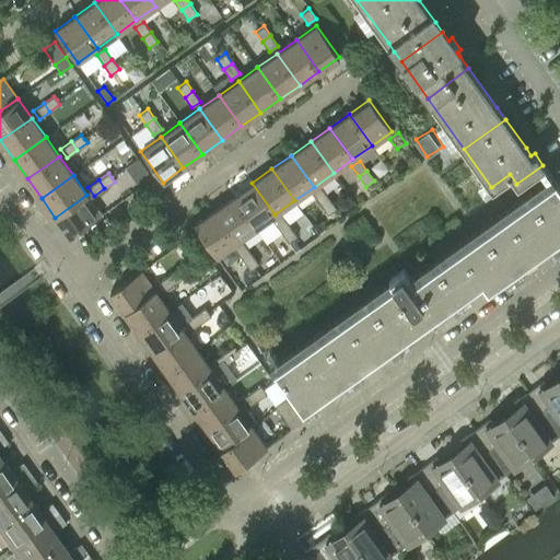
[(302,409),(467,292),(481,281),(487,289),(559,236),(559,188),(555,181),(412,281),(404,268),(388,279),(393,284),(273,370),(302,409)]
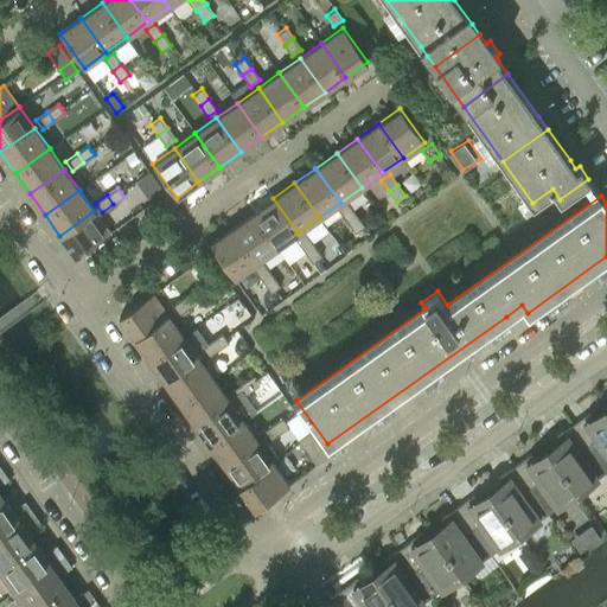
[(298,232),(273,198),(253,213),(276,248),(298,232)]
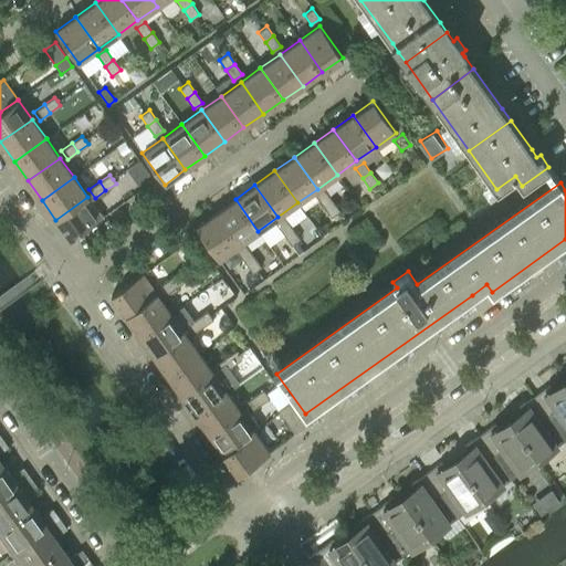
[(332,200),(325,190),(316,196),(323,207),(332,200)]
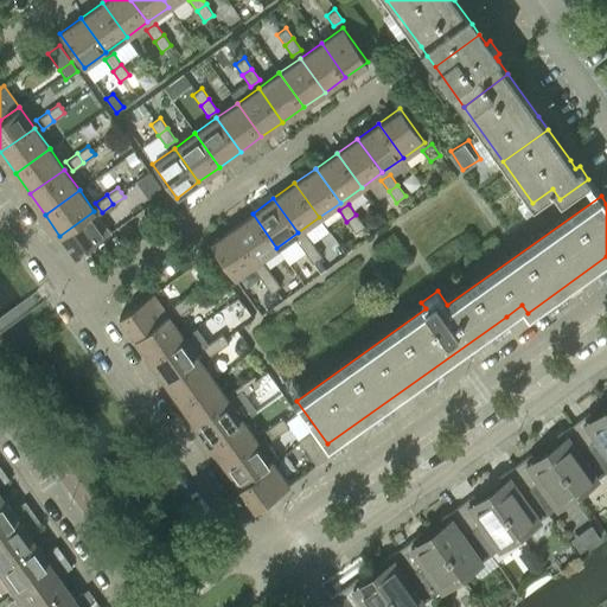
[(76,257),(109,232),(94,211),(59,236),(76,257)]
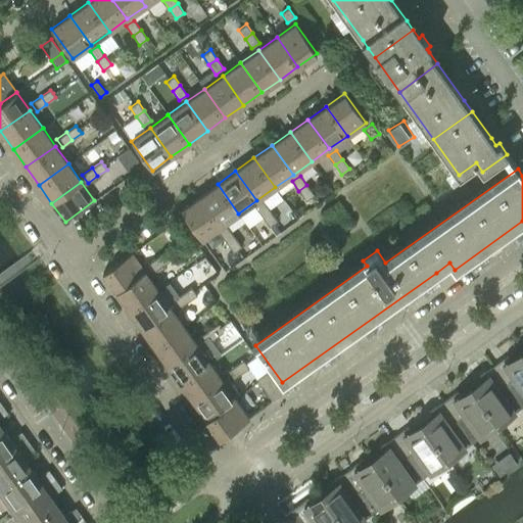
[(238,214),(218,184),(199,196),(221,226),(238,214)]
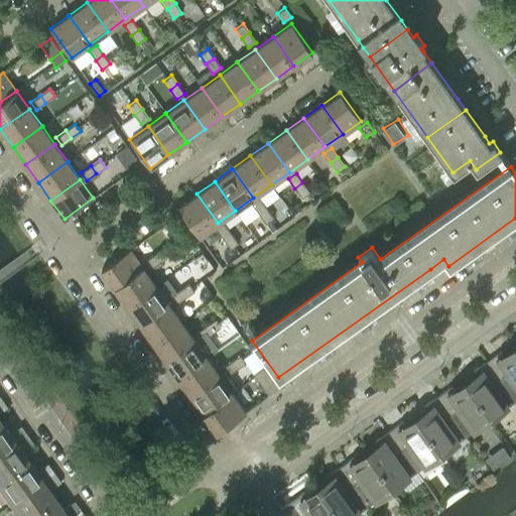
[(309,191),(302,182),(294,188),(301,198),(309,191)]
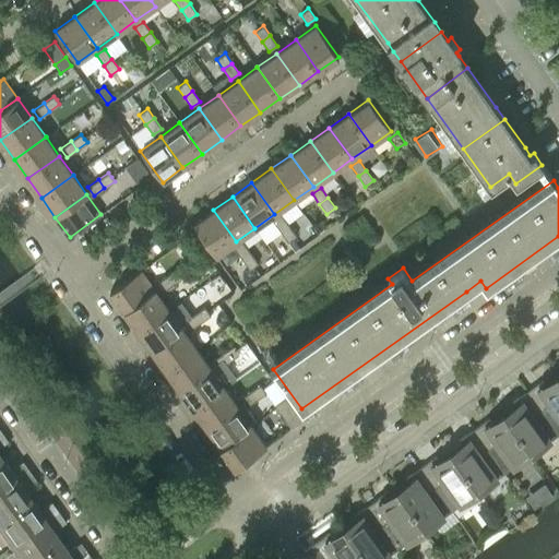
[(236,241),(213,210),(193,225),(215,256),(236,241)]
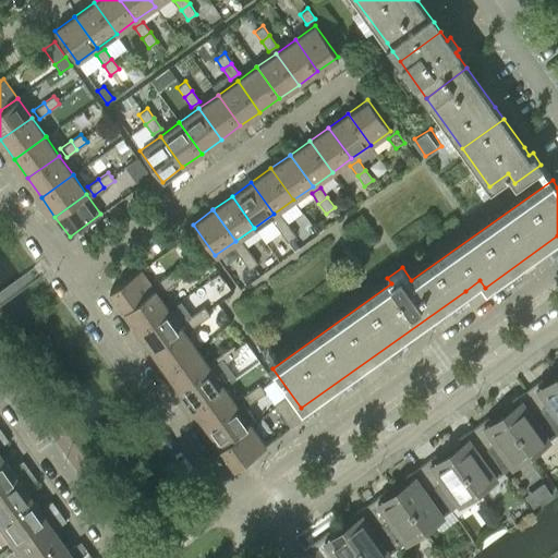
[(288,226),(281,215),(273,221),(280,231),(288,226)]
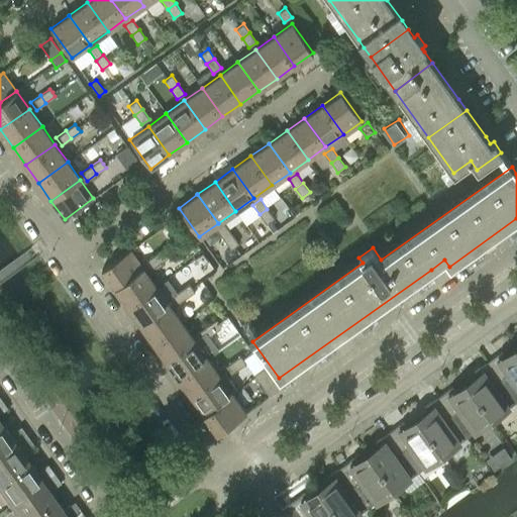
[(274,218),(267,209),(260,214),(266,224),(274,218)]
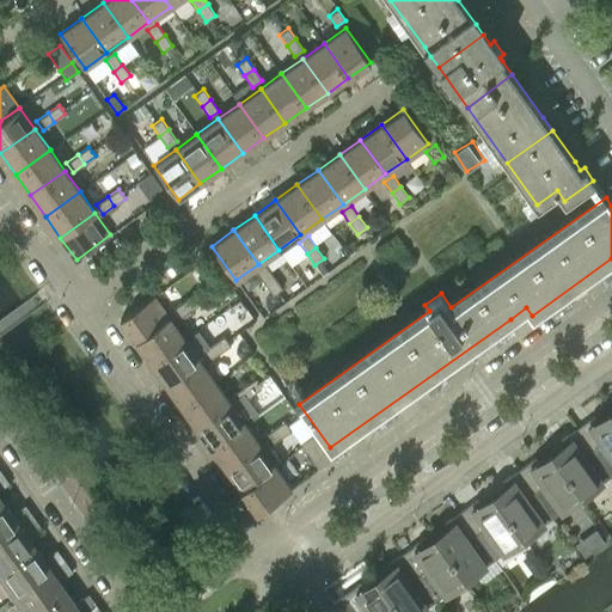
[(274,277),(267,265),(257,273),(264,283),(274,277)]
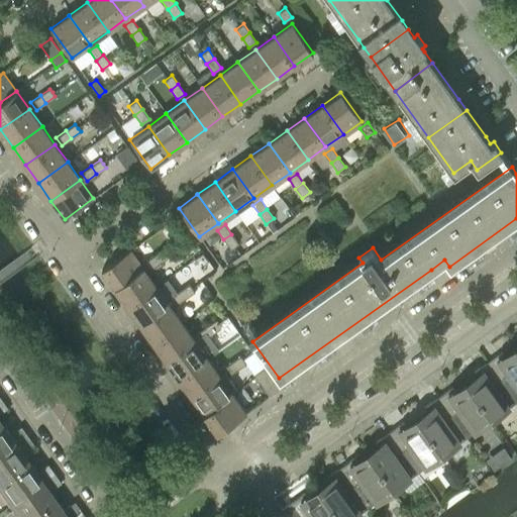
[(238,243),(231,234),(223,239),(230,249),(238,243)]
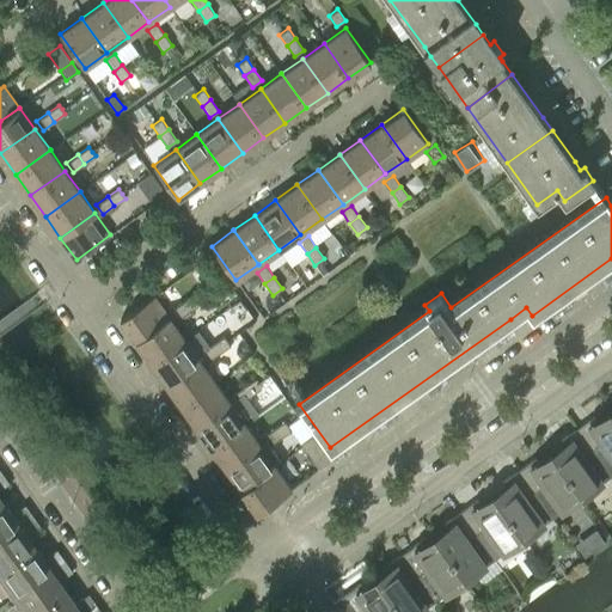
[(200,304),(197,299),(194,294),(183,301),(189,311),(200,304)]
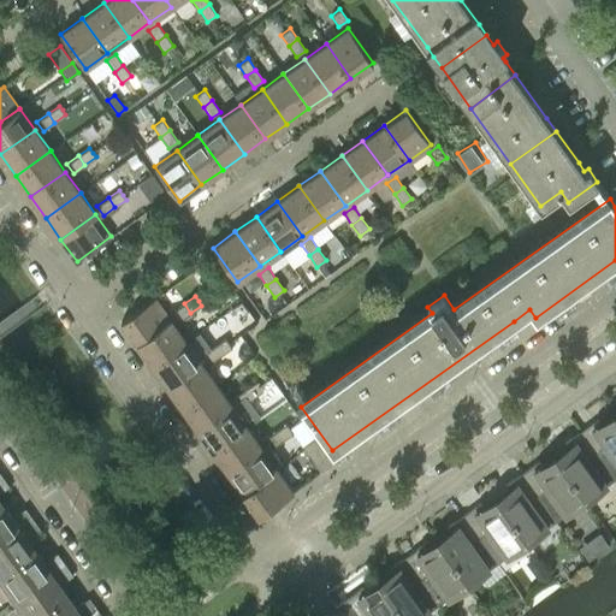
[(136,344),(171,320),(155,297),(120,323),(136,344)]
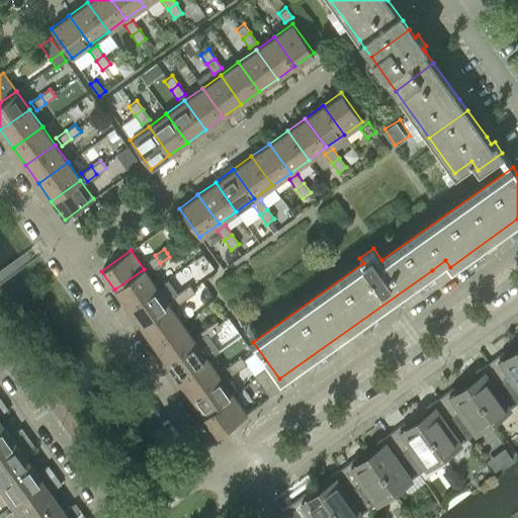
[(160,263),(155,255),(145,262),(151,270),(160,263)]
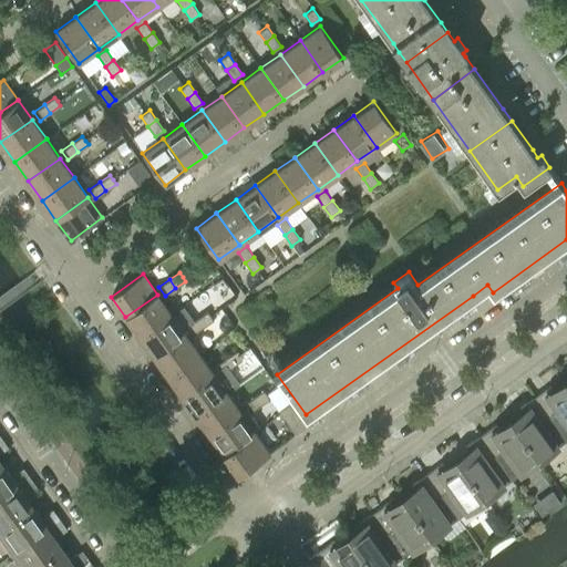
[(140,337),(172,313),(157,295),(125,317),(140,337)]
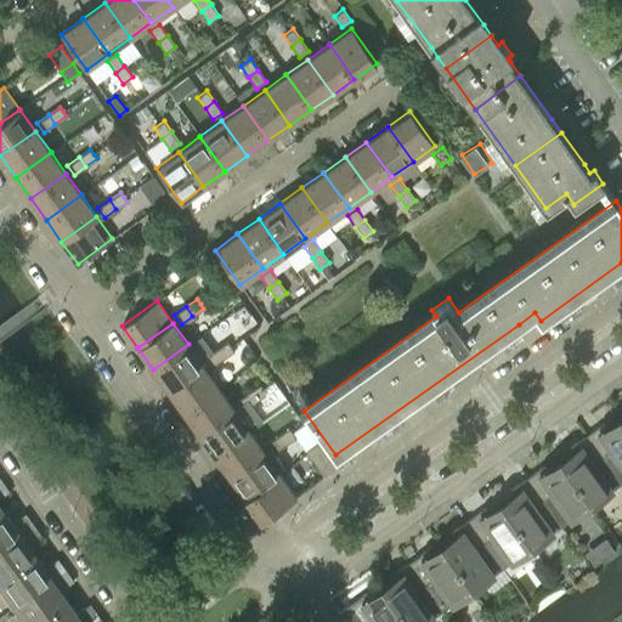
[(235,351),(231,346),(227,341),(216,350),(222,358),(235,351)]
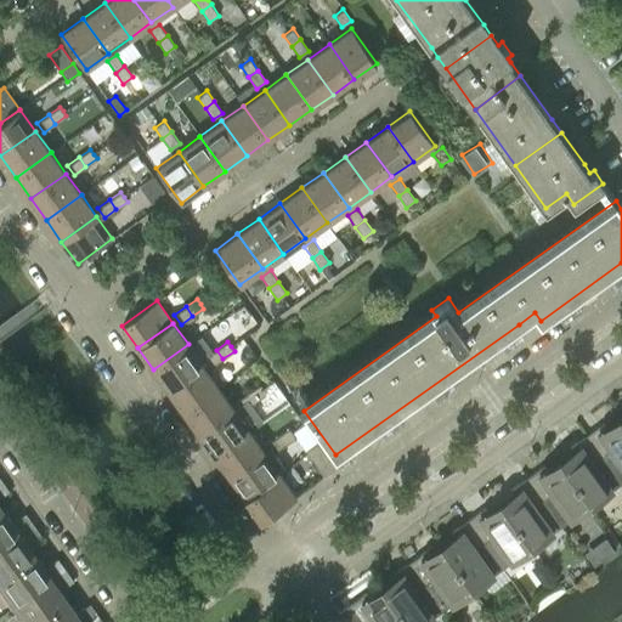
[(168,391),(203,366),(188,344),(153,369),(168,391)]
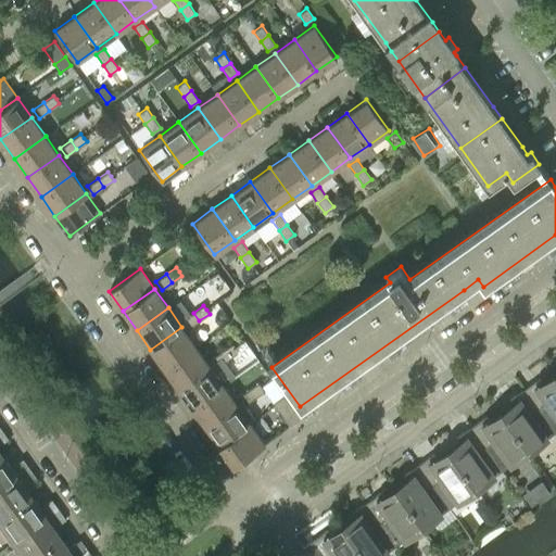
[(199,320),(193,313),(182,319),(189,328),(199,320)]
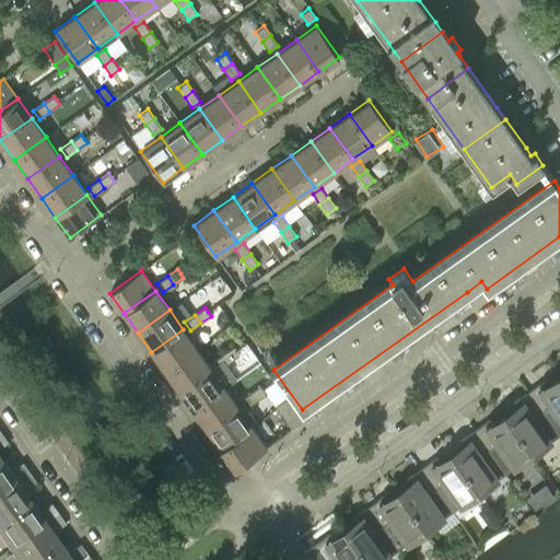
[(165,372),(197,349),(183,329),(151,352),(165,372)]
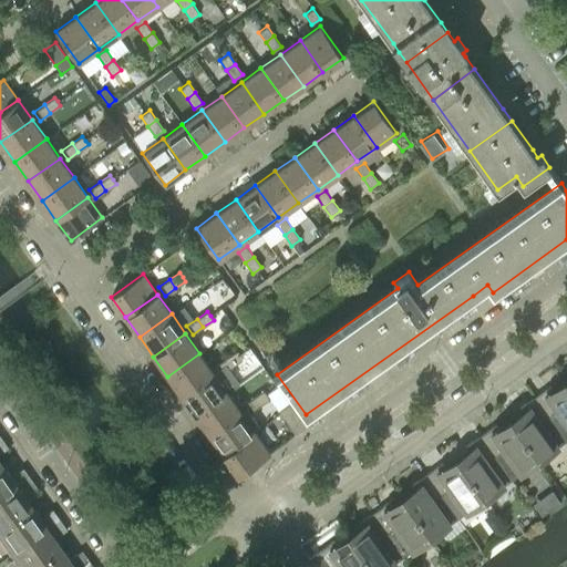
[(241,360),(238,356),(236,351),(225,358),(232,367),(241,360)]
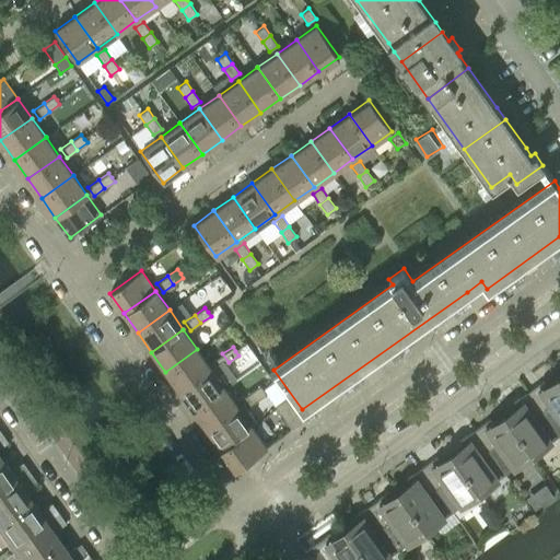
[(179,391),(211,369),(197,349),(165,372),(179,391)]
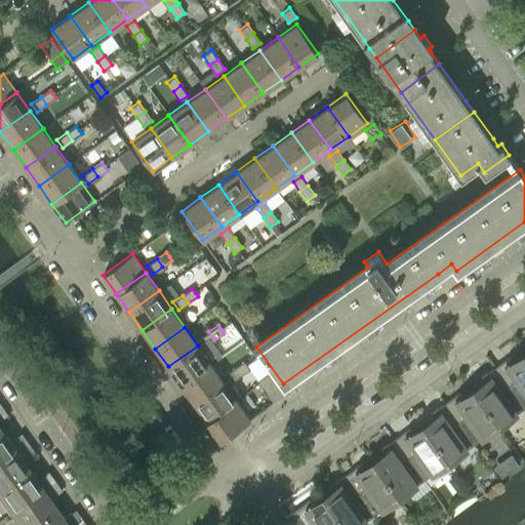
[(214,339),(208,331),(199,338),(205,347),(214,339)]
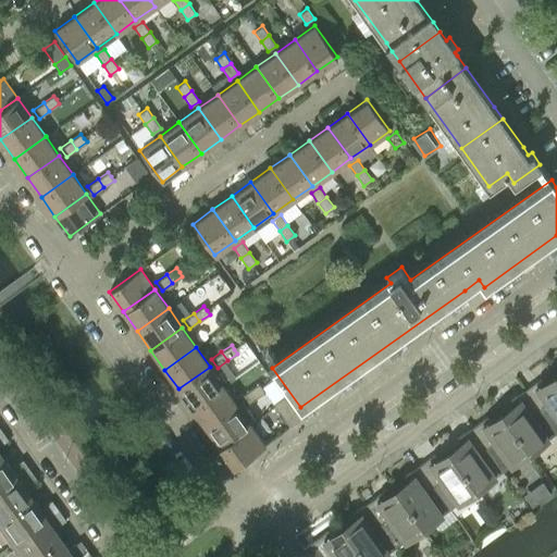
[(192,408),(223,385),(210,367),(178,388),(192,408)]
